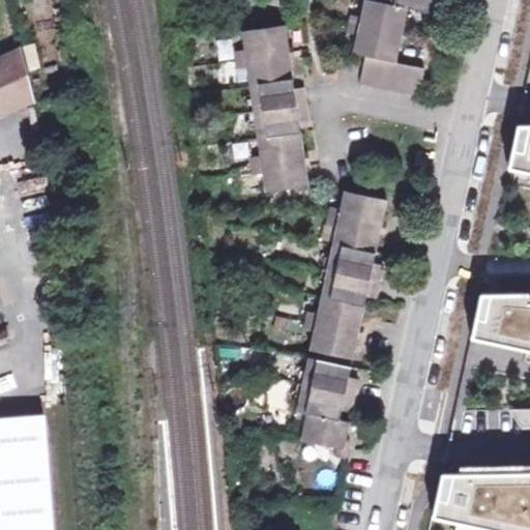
[(366,55),(360,83),(420,95),(427,68),(396,61),(408,8),(429,12),(431,1),(441,3),(441,0),(387,0),(387,3),(369,0),(365,0),(362,18),(352,15),(349,32),(359,34),(355,52),(366,55)]
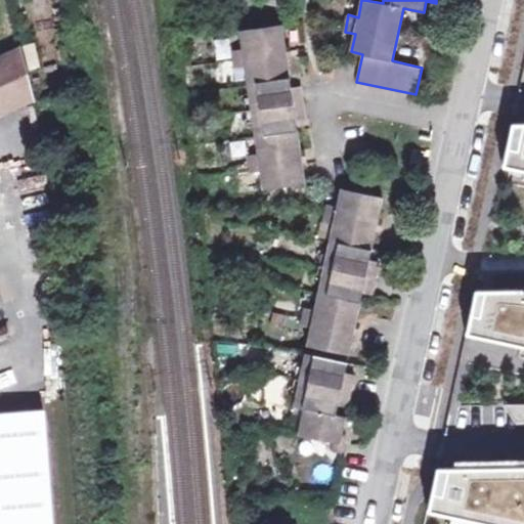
[(262,173),(264,189),(306,184),(297,121),(306,119),(302,86),(291,87),(282,25),(241,31),(244,48),(233,49),(235,68),(247,67),(259,155),(249,156),(251,173),(262,173)]
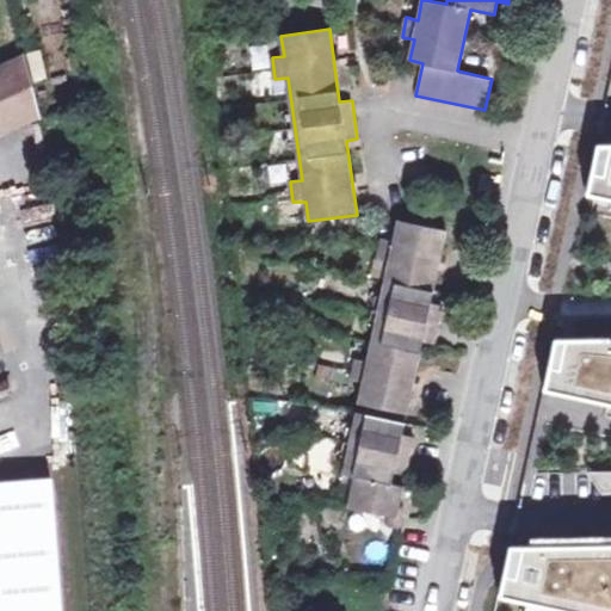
[(0,125),(38,110),(22,50),(0,59),(0,125)]
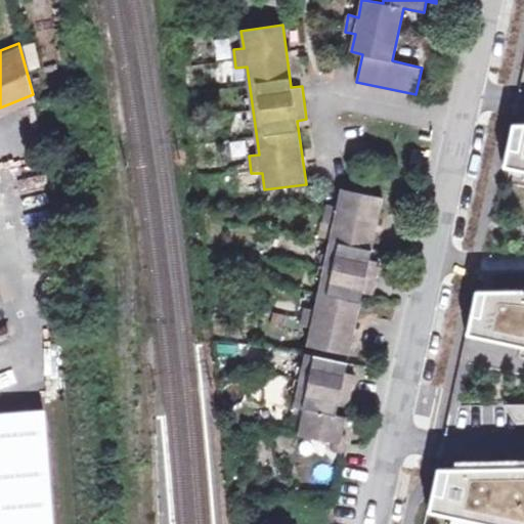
[(27,69),(38,66),(33,44),(22,46),(27,69)]
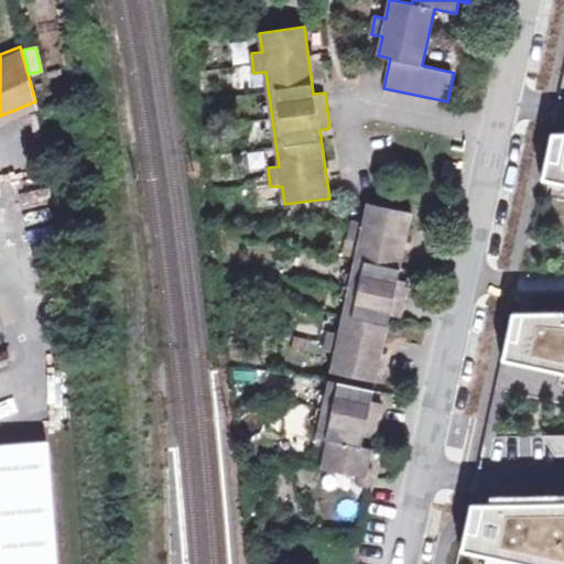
[(563,137),(550,138),(541,177),(563,182),(563,137)]
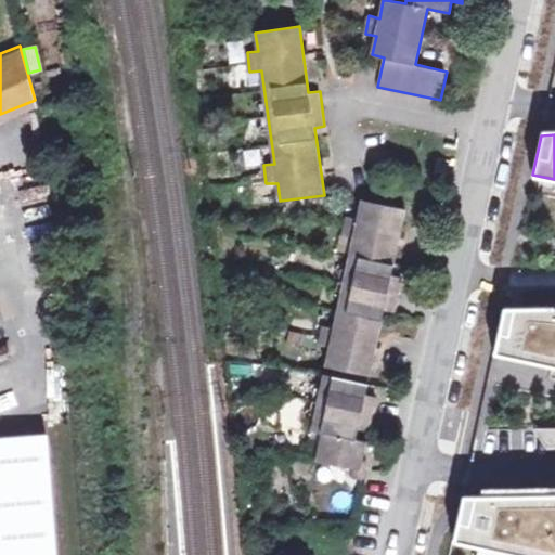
[(441,159),(439,171),(451,175),(454,163),(441,159)]
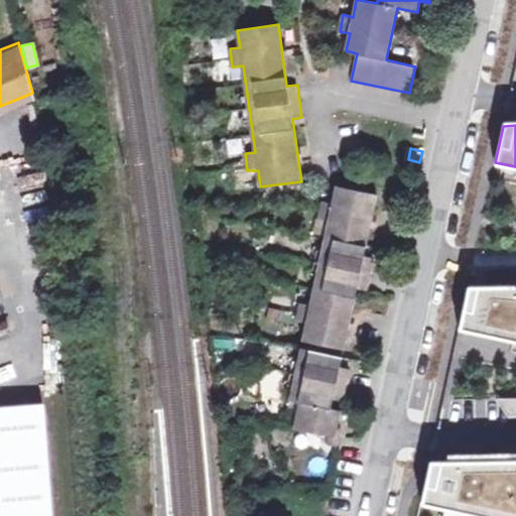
[(307,323),(303,340),(345,349),(359,287),(368,289),(375,257),(365,255),(378,194),(338,185),(334,203),(324,201),(319,217),(330,220),(311,305),(301,303),(297,319),(307,323)]
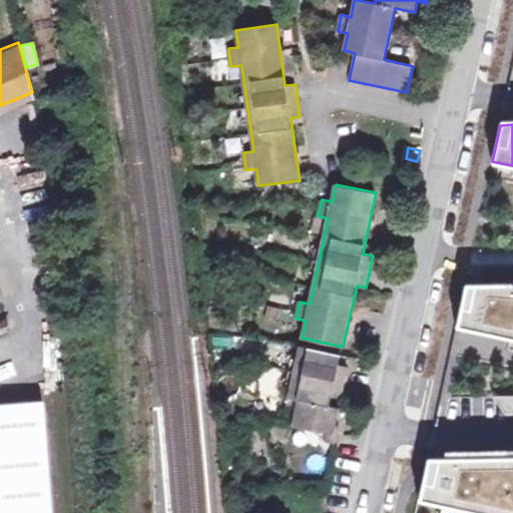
[(512,282),(466,284),(457,324),(512,336),(512,282)]
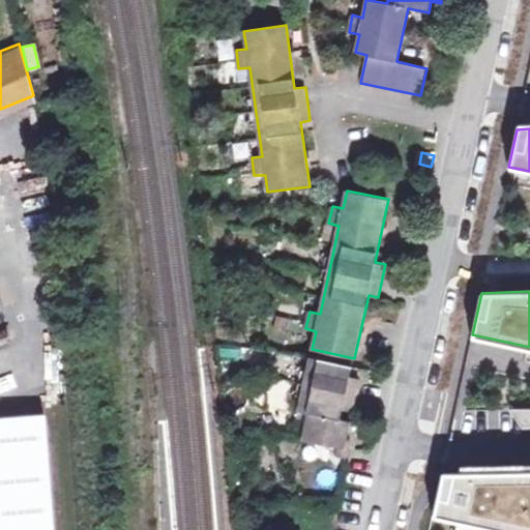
[(310,357),(298,411),(310,414),(303,439),(339,447),(336,455),(348,459),(350,449),(346,448),(347,440),(360,379),(351,377),(352,366),(310,357)]
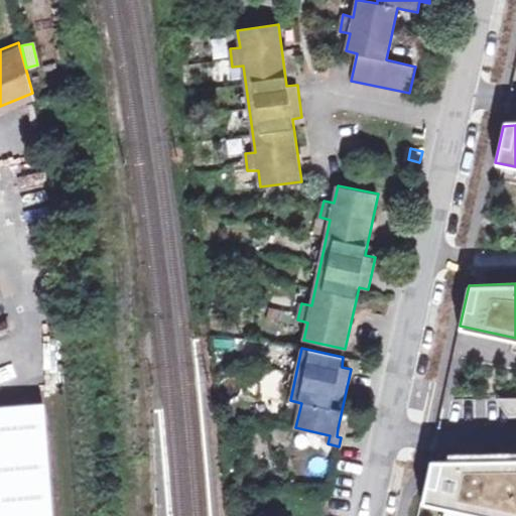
[(515,380),(498,381),(514,414),(515,414),(515,380)]
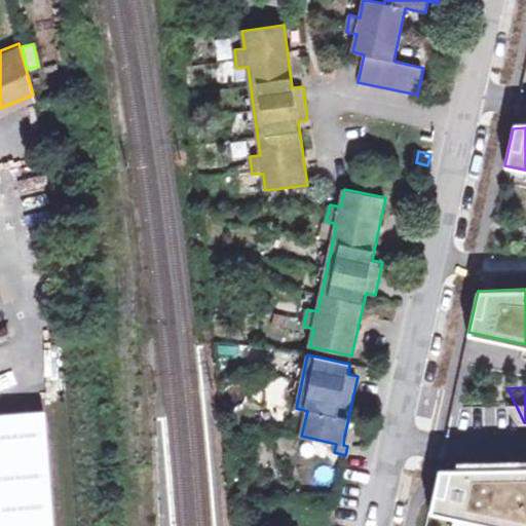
[(525,525),(525,468),(438,471),(428,513),(488,525),(525,525)]
